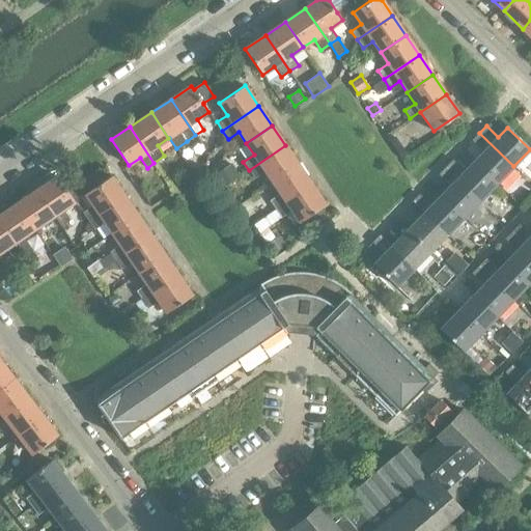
[(513,166),(479,133),(472,140),(483,150),(474,161),(497,183),(513,166)]
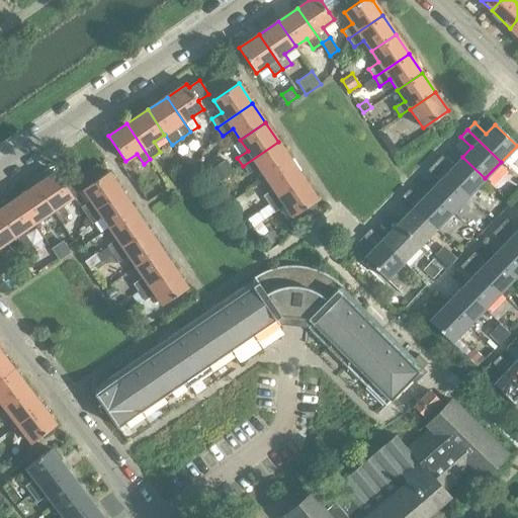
[(385,133),(379,137),(389,150),(395,146),(385,133)]
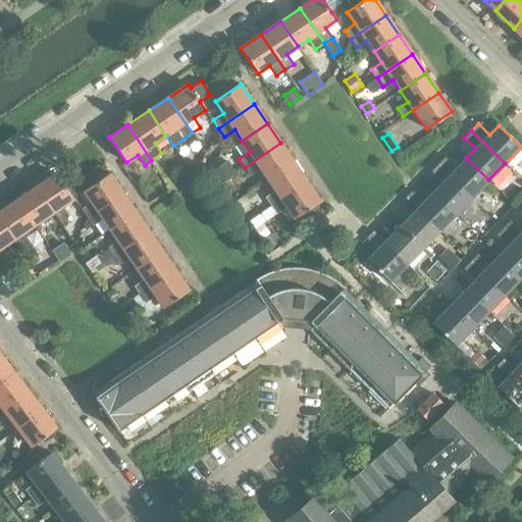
[(294,162),(280,143),(245,167),(250,176),(261,169),(268,179),(294,162)]
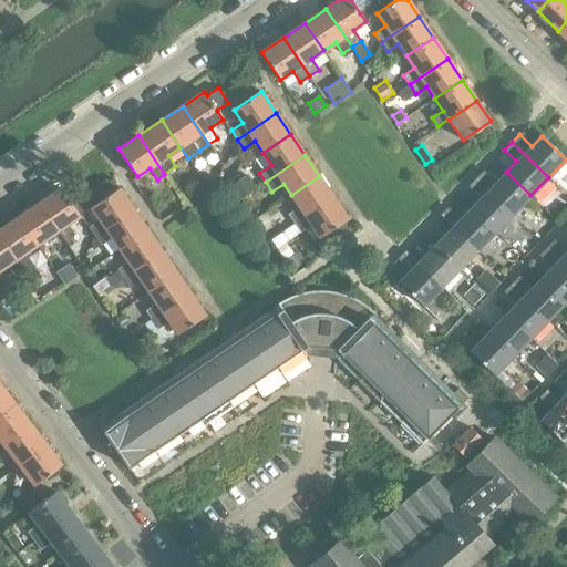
[(531,195),(506,172),(496,182),(484,171),(476,178),(513,214),(531,195)]
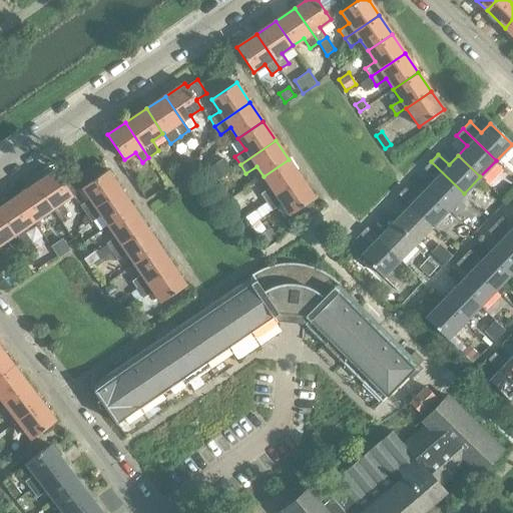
[(222,158),(207,167),(215,179),(230,169),(222,158)]
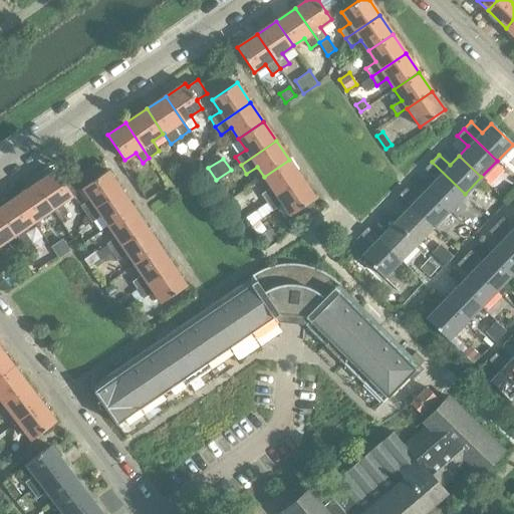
[(302,179),(289,160),(264,177),(271,188),(261,195),(267,203),(302,179)]
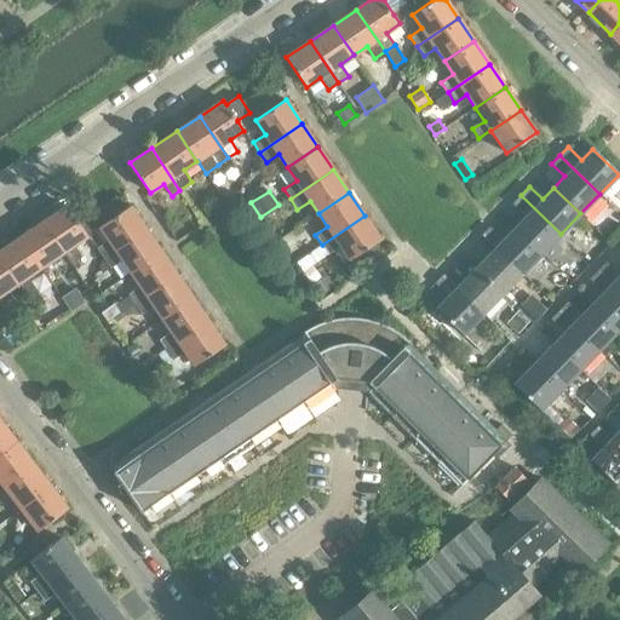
[(561,234),(521,195),(512,204),(524,216),(514,228),(541,253),(561,234)]
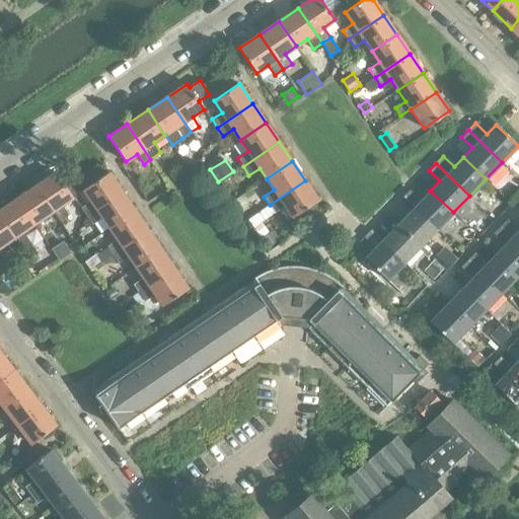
[(56,172),(36,186),(53,211),(60,221),(69,216),(62,205),(73,198),(56,172)]
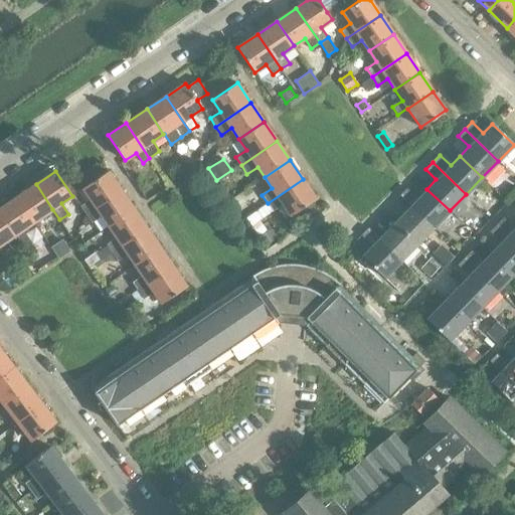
[(80,206),(87,215),(121,191),(108,171),(82,188),(91,200),(80,206)]
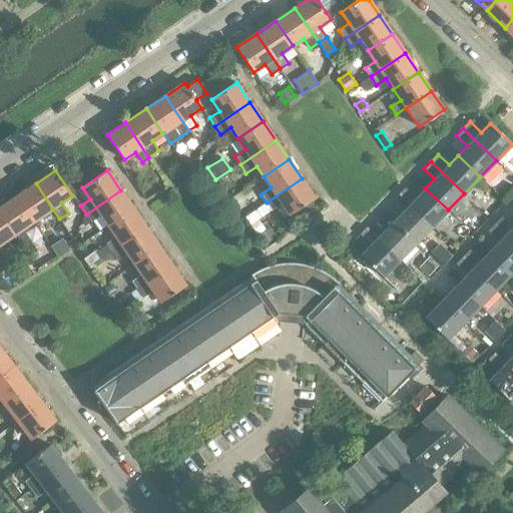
[(315,198),(302,178),(267,202),(272,210),(282,203),(290,214),(315,198)]
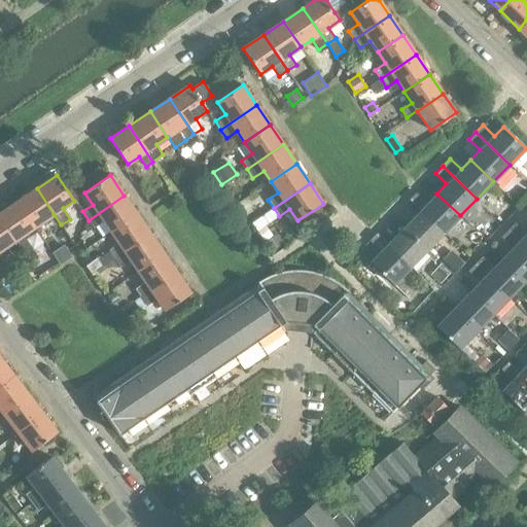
[(37,188),(18,202),(35,227),(54,214),(37,188)]
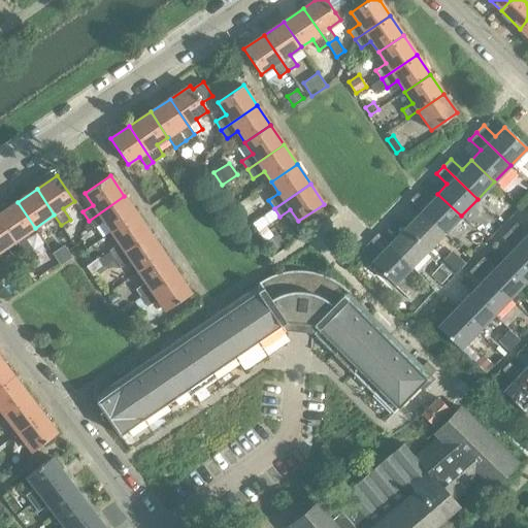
[(461,216),(437,194),(428,203),(418,192),(409,200),(421,211),(422,210),(444,233),(461,216)]
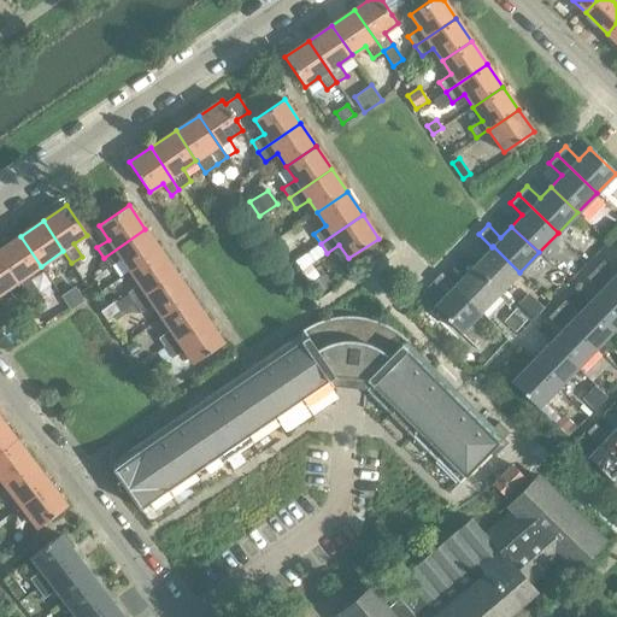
[(160,252),(145,229),(104,258),(110,268),(122,259),(130,272),(160,252)]
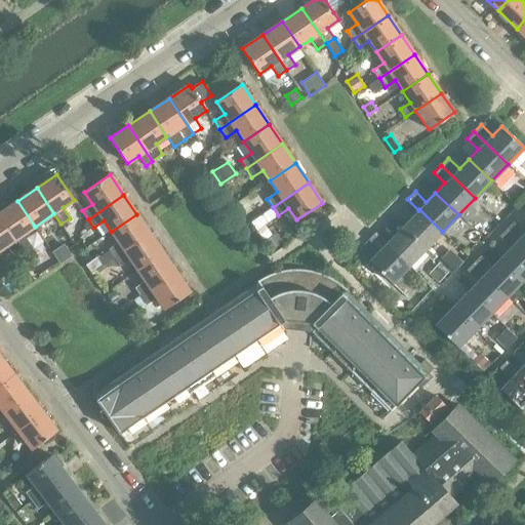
[(17,201),(0,212),(0,217),(22,250),(23,249),(31,261),(38,256),(30,245),(31,244),(24,234),(35,227),(17,201)]
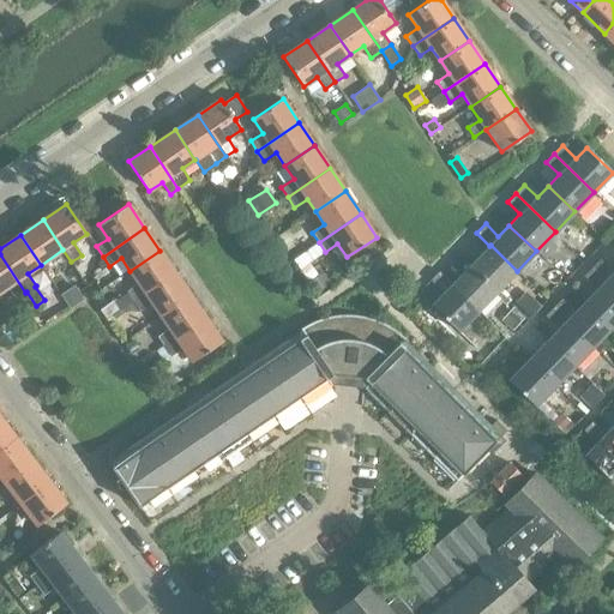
[(491,245),(489,246),(471,265),(498,290),(517,271),(491,245)]
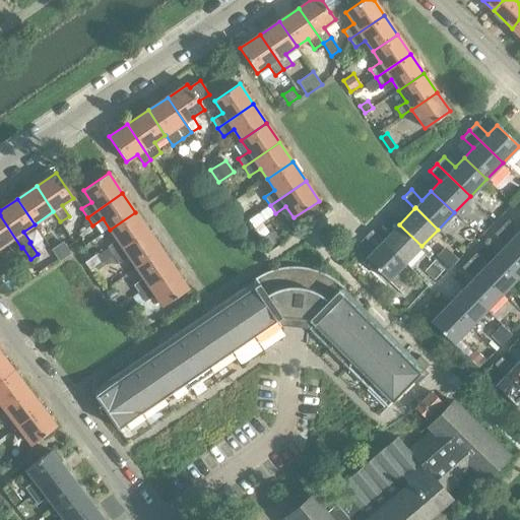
[(148,232),(135,212),(110,230),(118,240),(108,247),(113,255),(148,232)]
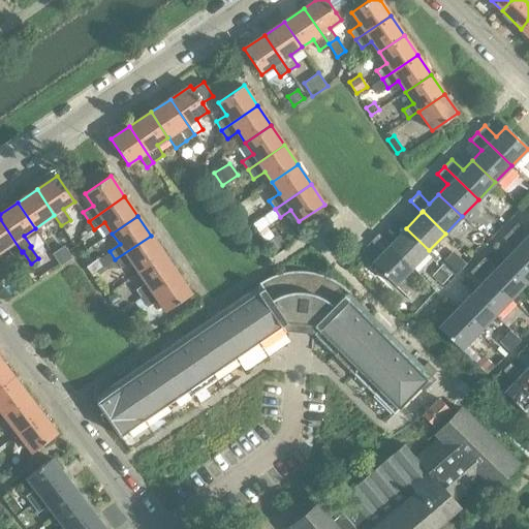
[(0,219),(0,251),(6,247),(13,257),(22,252),(0,219)]
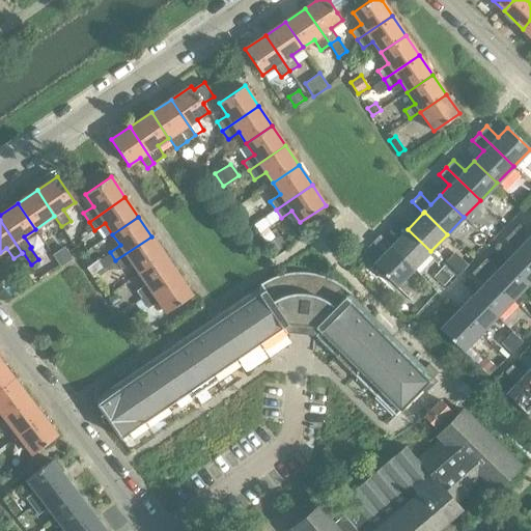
[(530,234),(530,235),(520,225),(512,232),(530,250),(530,234)]
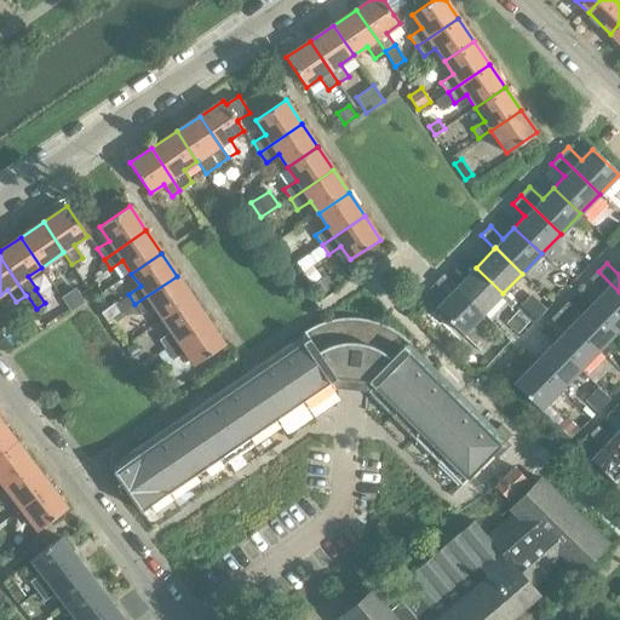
[(313,265),(303,273),(310,285),(320,277),(313,265)]
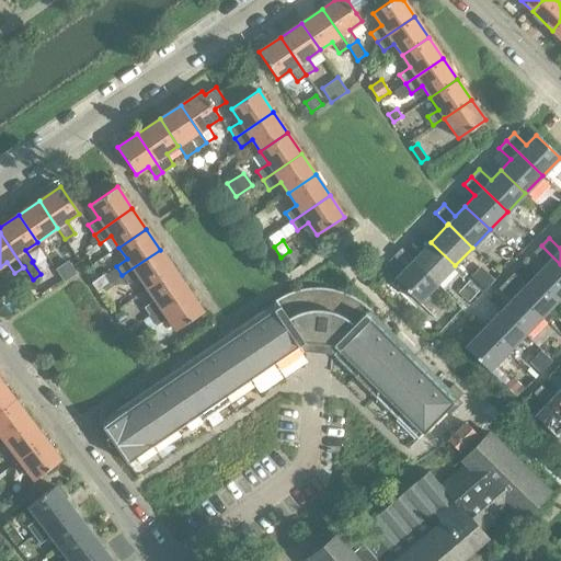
[(455,265),(431,242),(413,260),(437,284),(455,265)]
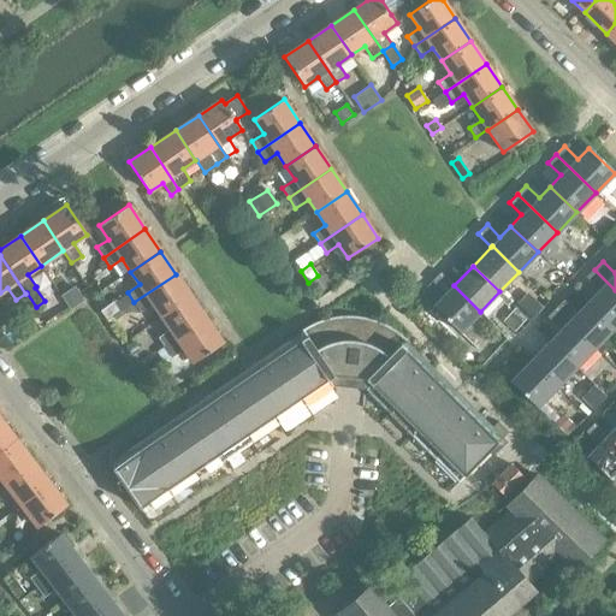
[(615,324),(615,290),(594,270),(586,278),(599,290),(588,302),(614,326),(615,324)]
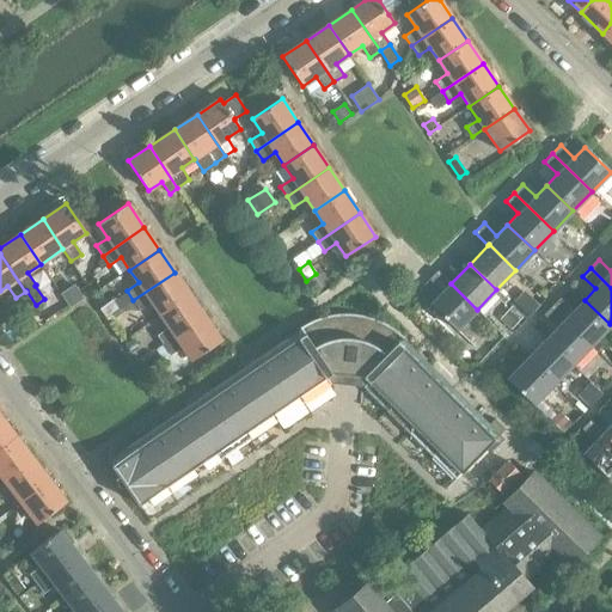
[(316,274),(306,281),(314,294),(330,285),(322,271),(316,274)]
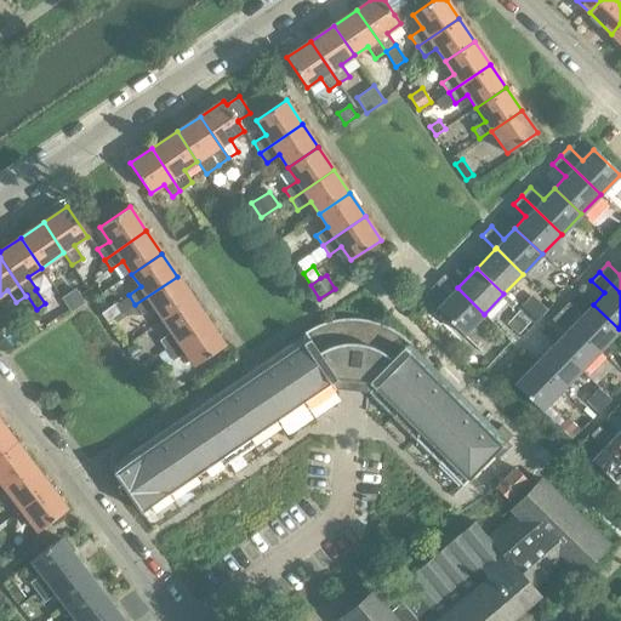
[(484,314),(457,288),(456,289),(443,275),(436,283),(449,296),(437,308),(463,335),(484,314)]
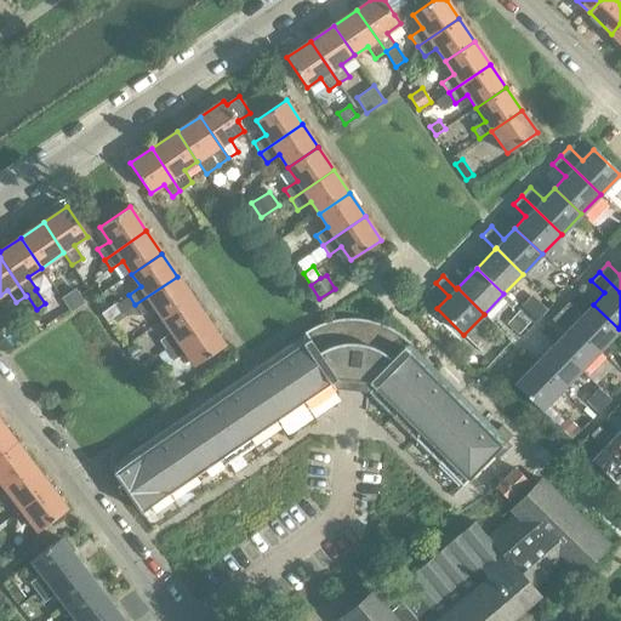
[(193,300),(177,277),(135,305),(142,314),(154,307),(163,319),(193,300)]
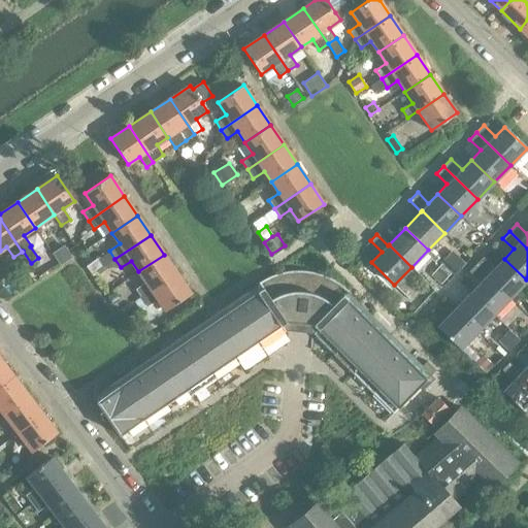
[(64,245),(52,254),(60,265),(72,257),(64,245)]
